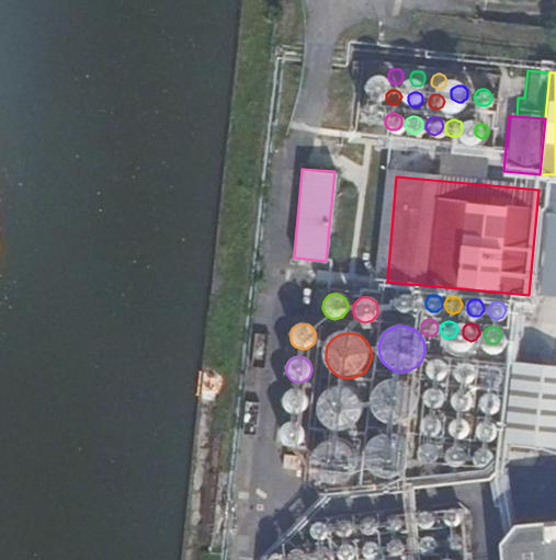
[(465,380),(468,378),(471,375),(471,370),(469,367),(468,363),(465,361),(461,360),(457,360),(453,361),(450,363),(447,366),(446,369),(447,374),(449,377),(451,380),(454,381),(458,383),(462,383),(465,380)]
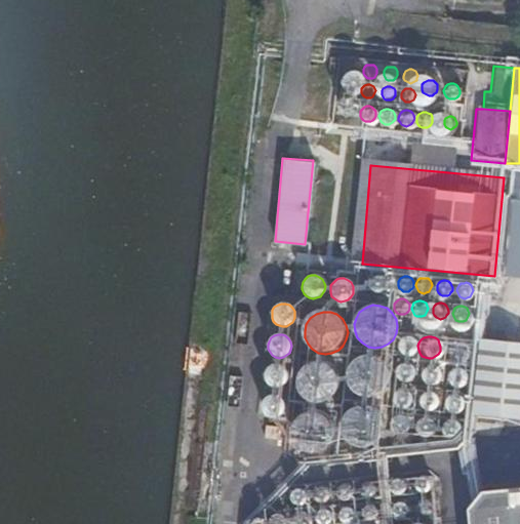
[(519,340),(480,337),(473,413),(519,417),(519,340)]
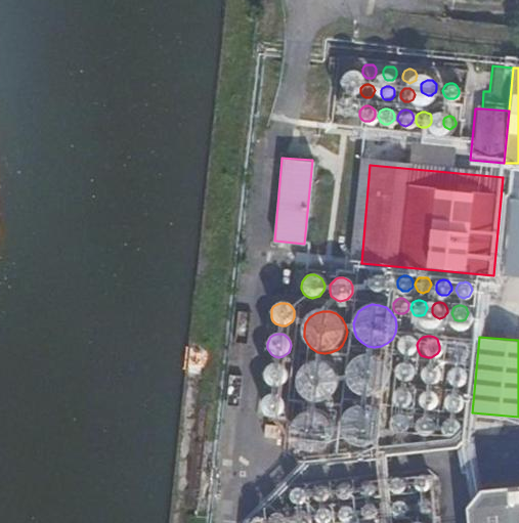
[(460,358),(463,356),(464,353),(465,349),(464,346),(463,343),(460,340),(456,339),(452,339),(448,340),(445,342),(443,345),(442,349),(443,352),(444,355),(446,358),(449,359),(453,360),(457,360),(460,358)]
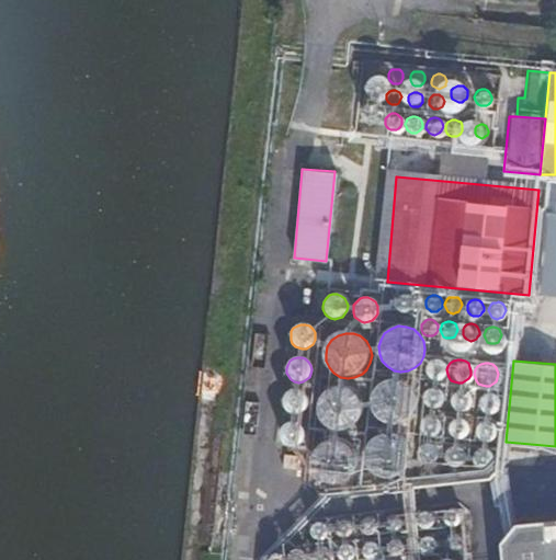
[(407,421),(412,415),(416,409),(417,402),(416,395),(411,388),(406,383),(398,379),(390,379),(383,381),(377,387),(373,393),(371,400),(372,408),(375,414),(379,420),(386,423),(393,425),(400,424),(407,421)]
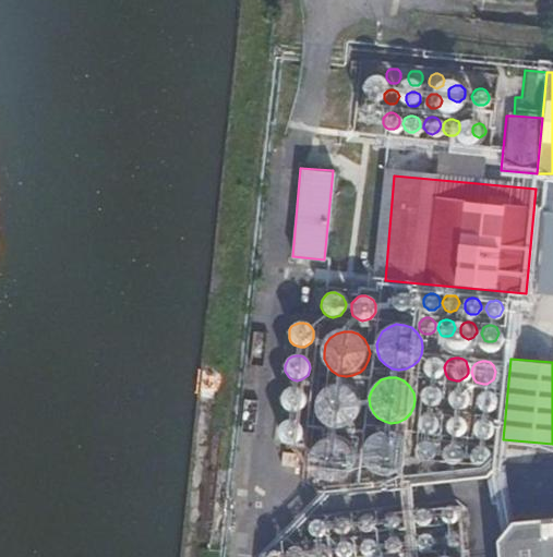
[(459,402),(461,400),(464,397),(465,394),(464,389),(461,386),(458,383),(455,382),(451,382),(447,383),(444,385),(442,388),(441,392),(441,396),(443,399),(445,402),(448,404),(452,404),(456,404),(459,402)]
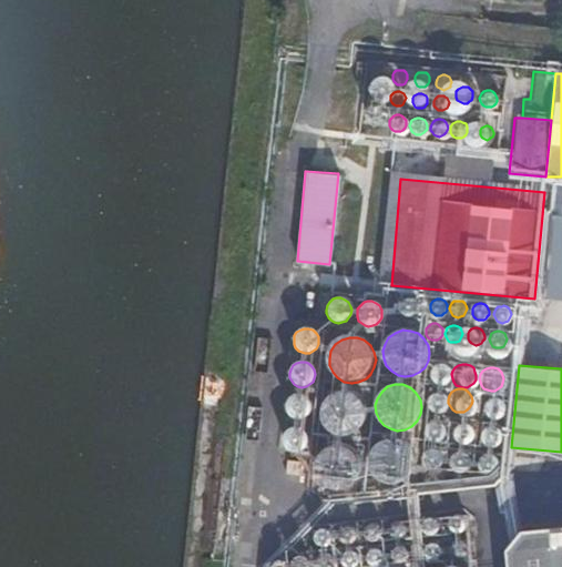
[(358,434),(364,428),(367,423),(368,415),(367,407),(364,401),(357,395),(349,392),(341,392),(335,395),(328,400),(324,406),(323,413),(323,421),(326,427),(330,433),(337,436),(345,438),(351,437),(358,434)]
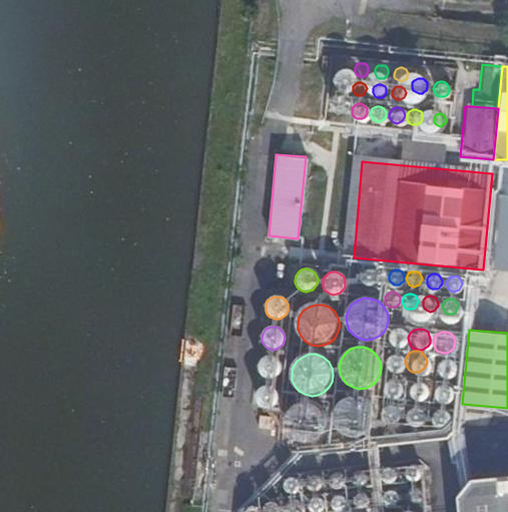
[(447,374),(449,371),(451,368),(451,365),(451,361),(449,358),(446,355),(443,354),(439,354),(436,355),(433,357),(431,361),(430,364),(430,367),(431,370),(434,373),(437,375),(440,375),(444,375),(447,374)]
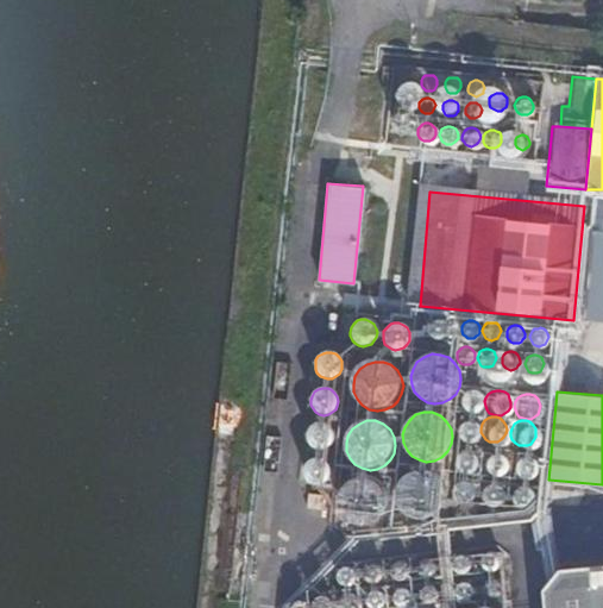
[(327,447),(331,444),(333,440),(333,436),(333,432),(331,427),(327,425),(322,422),(318,422),(313,424),(309,427),(307,431),(306,436),(307,439),(308,443),(312,446),(315,449),(319,450),(324,449),(327,447)]
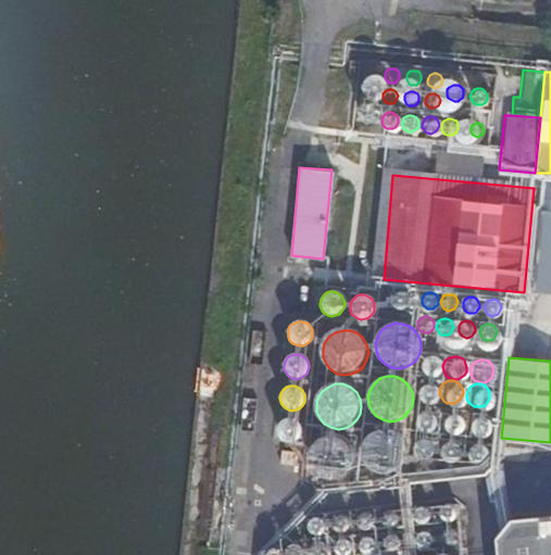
[(453,430),(456,427),(458,424),(459,420),(458,416),(455,413),(453,411),(449,408),(445,408),(441,410),(438,413),(436,416),(435,419),(435,424),(437,427),(439,429),(442,431),(447,432),(450,431),(453,430)]
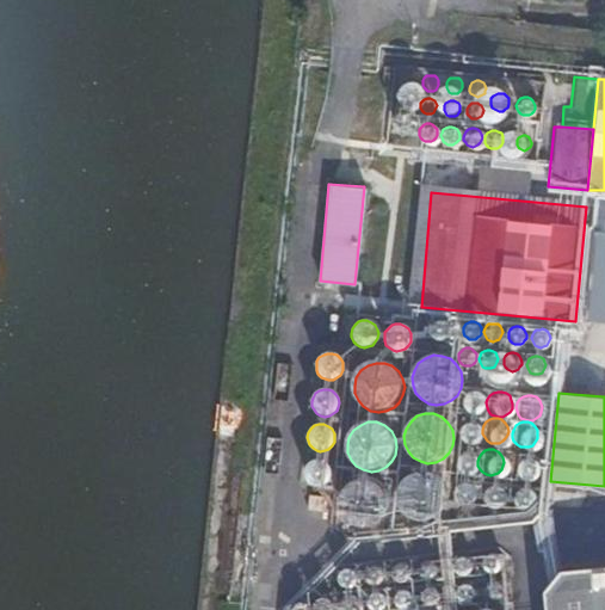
[(528,476),(531,474),(532,469),(533,466),(532,461),(530,457),(526,455),(523,454),(518,453),(514,455),(511,457),(508,461),(507,464),(507,469),(510,473),(512,475),(516,478),(519,479),(524,478),(528,476)]
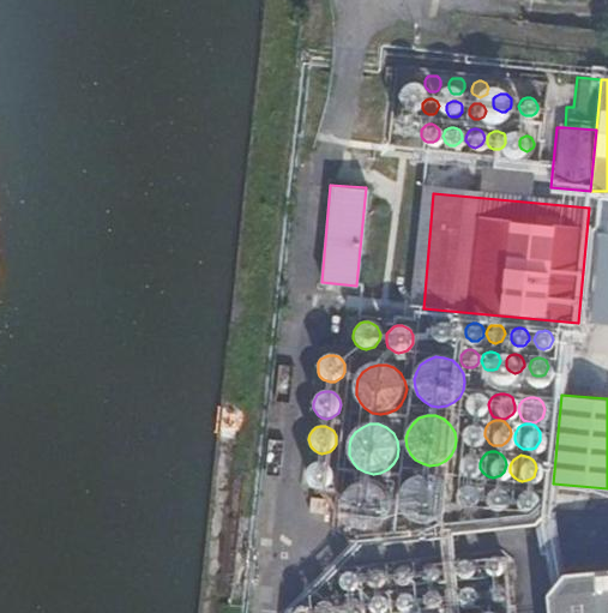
[(326,486),(329,484),(331,480),(332,475),(331,470),(329,467),(325,463),(320,462),(315,462),(312,463),(308,466),(306,470),(305,474),(305,479),(306,482),(309,486),(313,488),(318,488),(321,488),(326,486)]
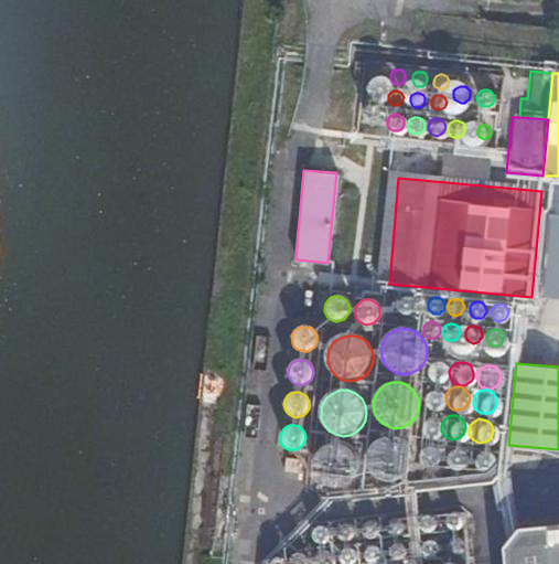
[(404,479),(409,474),(412,467),(414,460),(412,453),(409,445),(402,440),(395,437),(387,437),(380,439),(374,445),(369,451),(367,458),(368,466),(372,472),(376,478),(383,481),(390,483),(397,482),(404,479)]
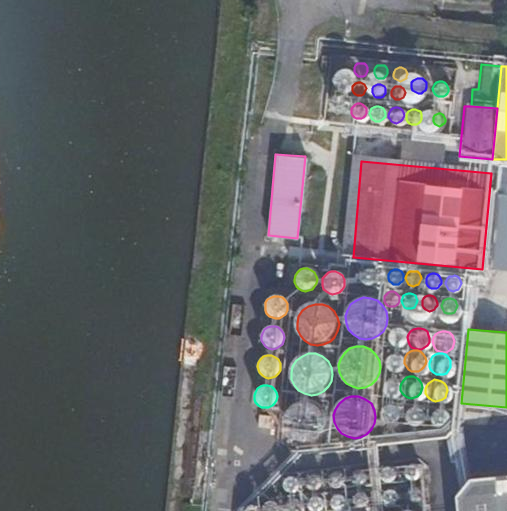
[(415,419),(417,416),(419,413),(419,410),(419,406),(417,403),(414,400),(411,399),(407,399),(403,400),(401,403),(399,406),(398,409),(398,412),(399,416),(402,418),(405,420),(408,421),(412,420),(415,419)]
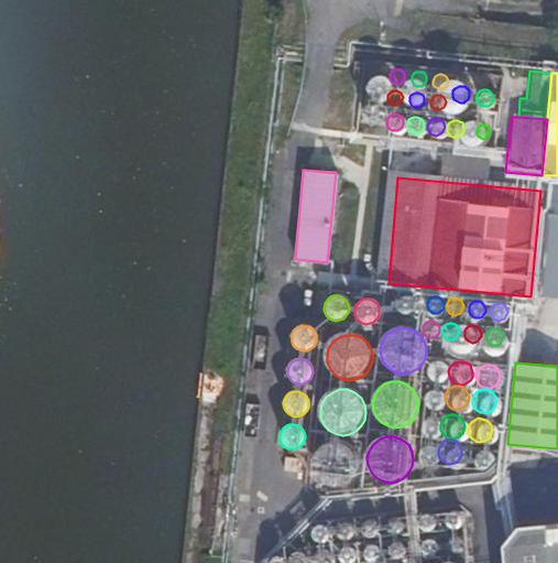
[(484,465),(487,462),(489,458),(489,455),(489,451),(487,447),(483,445),(480,443),(476,443),(471,444),(469,447),(466,451),(466,454),(466,458),(467,462),(470,464),(473,466),(477,467),(481,466),(484,465)]
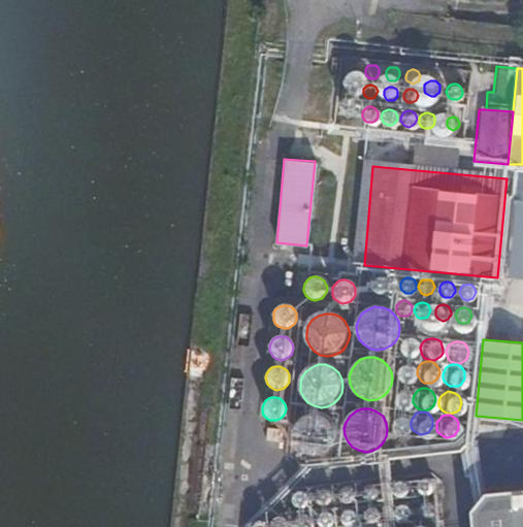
[(328,455),(333,450),(336,443),(337,437),(336,430),(333,423),(327,419),(321,416),(313,416),(306,418),(300,423),(296,429),(295,435),(295,442),(298,449),(302,454),(308,457),(316,458),(322,458),(328,455)]
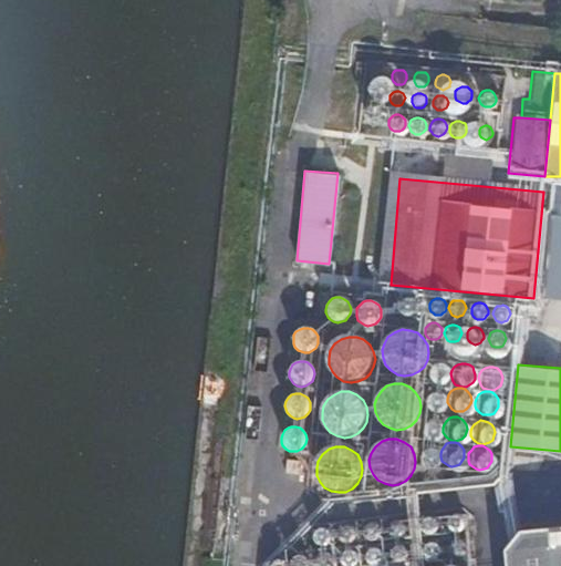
[(458,516),(456,514),(454,513),(452,512),(449,513),(447,514),(445,516),(444,518),(444,521),(444,523),(446,525),(447,527),(449,528),(453,528),(455,527),(457,526),(459,524),(460,521),(459,518),(458,516)]
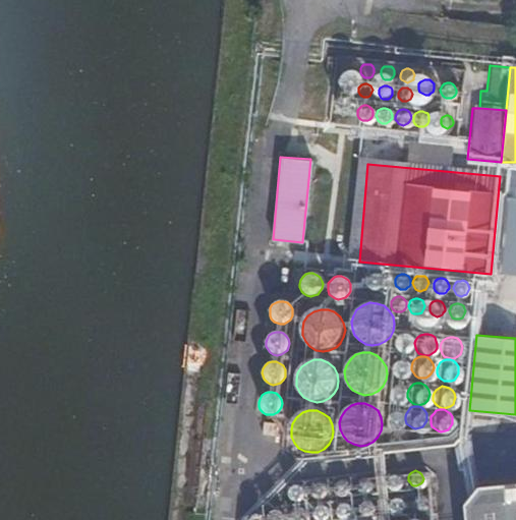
[(397,475),(394,474),(391,474),(389,475),(387,477),(385,479),(385,482),(386,485),(388,487),(391,488),(393,488),(396,487),(398,485),(399,483),(400,480),(399,477),(397,475)]
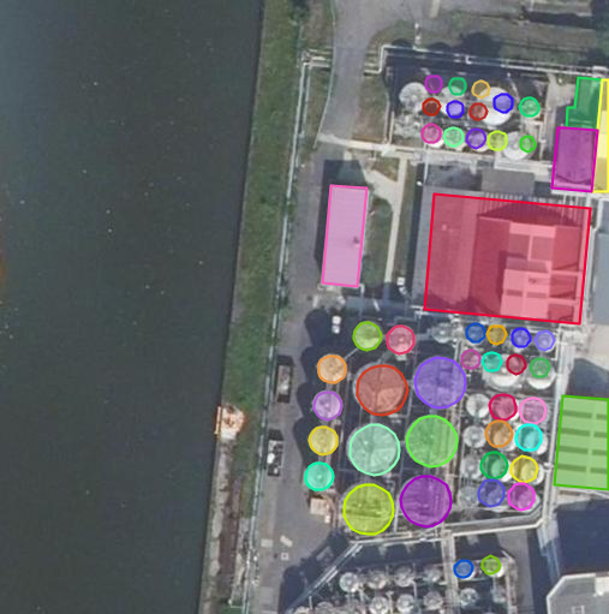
[(435,567),(434,565),(431,562),(429,561),(427,561),(423,562),(421,564),(419,566),(418,570),(418,572),(419,576),(422,577),(424,578),(428,579),(430,578),(433,577),(434,574),(435,572),(435,570),(435,567)]
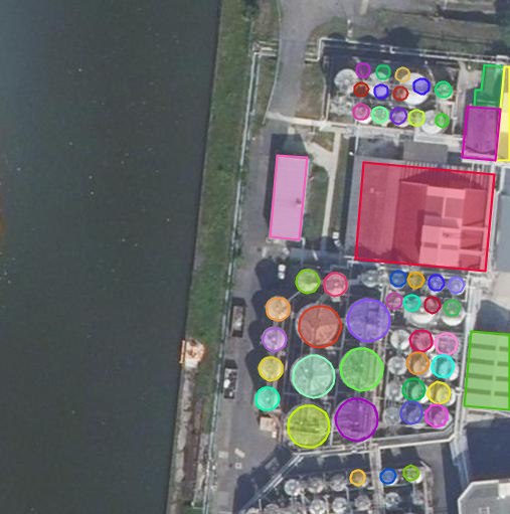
[(341,476),(339,475),(337,474),(335,473),(333,474),(331,475),(329,477),(328,479),(328,481),(328,483),(330,485),(331,487),(333,488),(336,488),(338,487),(340,486),(342,484),(343,481),(342,479),(341,476)]
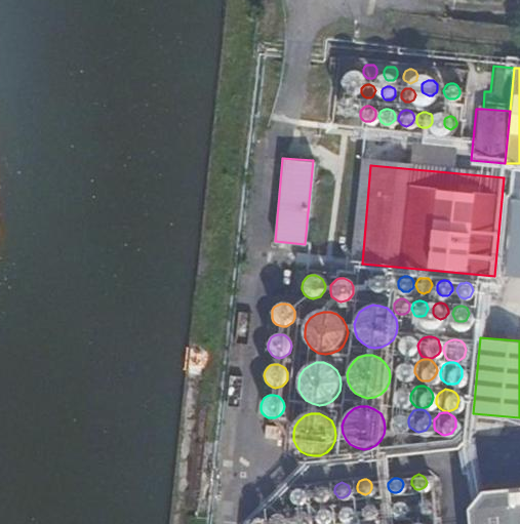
[(325,488),(323,486),(321,485),(318,485),(316,485),(314,487),(313,488),(312,490),(311,493),(312,495),(313,497),(315,498),(317,499),(319,499),(322,499),(324,497),(325,495),(326,493),(326,490),(325,488)]
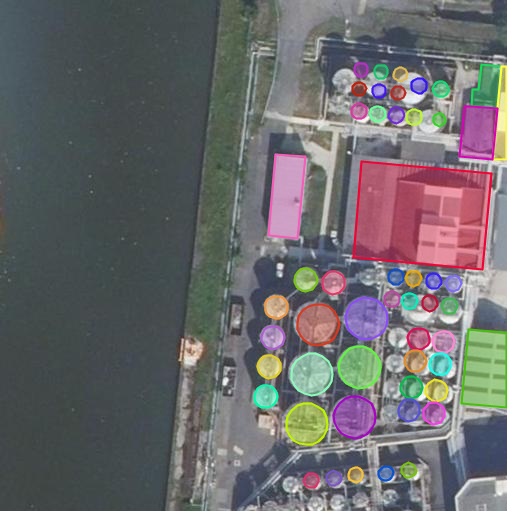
[(506,510),(506,475),(464,478),(448,493),(449,510),(506,510)]
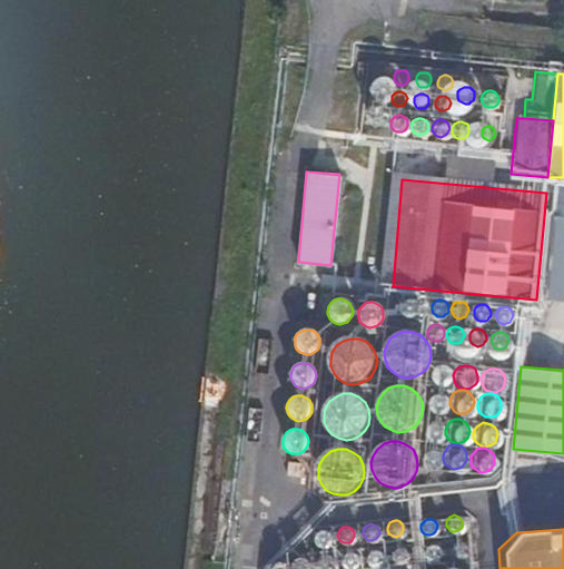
[(329,536),(328,533),(326,531),(324,530),(320,530),(318,531),(316,532),(314,535),(314,538),(314,540),(315,542),(317,545),(319,546),(322,547),(325,546),(327,545),(328,542),(329,540),(329,538),(329,536)]
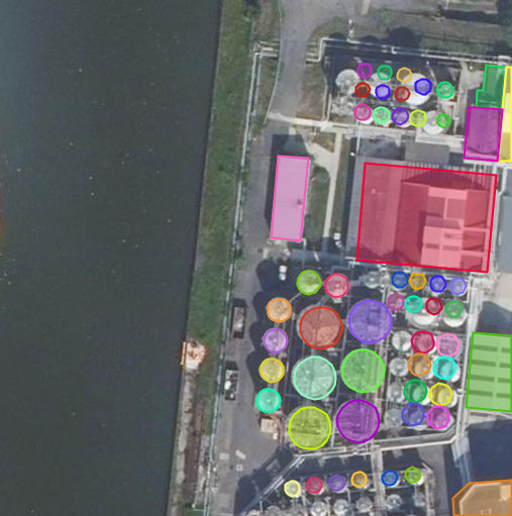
[(420,491),(418,489),(416,488),(414,488),(412,489),(410,490),(408,491),(407,494),(407,496),(407,498),(409,500),(410,501),(412,502),(415,503),(417,502),(419,500),(421,498),(421,496),(421,493),(420,491)]
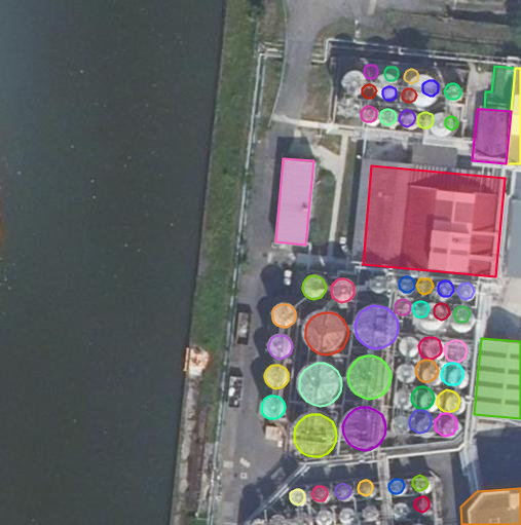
[(405,505),(404,503),(402,501),(400,500),(398,500),(395,501),(393,502),(392,504),(391,507),(391,509),(391,511),(393,513),(395,515),(397,516),(399,515),(402,515),(404,513),(405,511),(405,509),(405,505)]
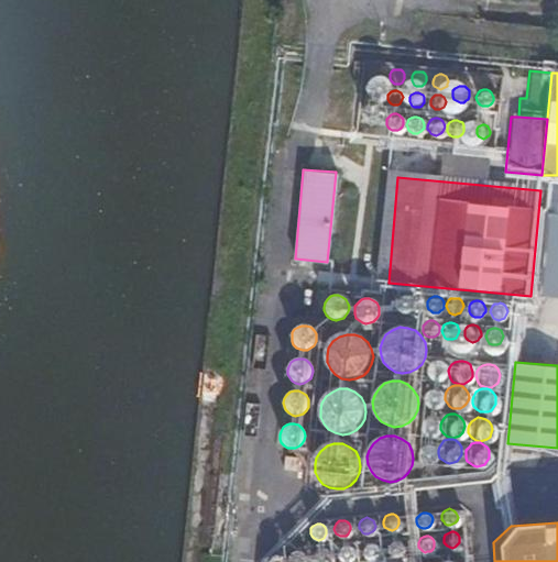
[(398,541),(397,539),(394,538),(392,538),(390,538),(387,539),(385,541),(384,543),(384,546),(385,549),(386,551),(389,552),(391,553),(393,553),(396,553),(398,551),(400,549),(401,547),(400,543),(398,541)]
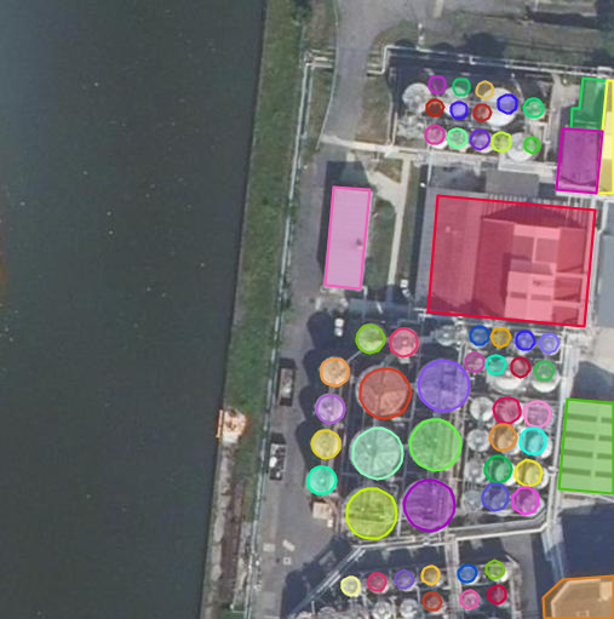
[(413,601),(411,599),(409,596),(407,596),(403,595),(401,596),(399,597),(396,600),(396,603),(396,606),(397,609),(400,611),(402,613),(405,613),(407,612),(409,611),(412,608),(413,606),(413,603),(413,601)]
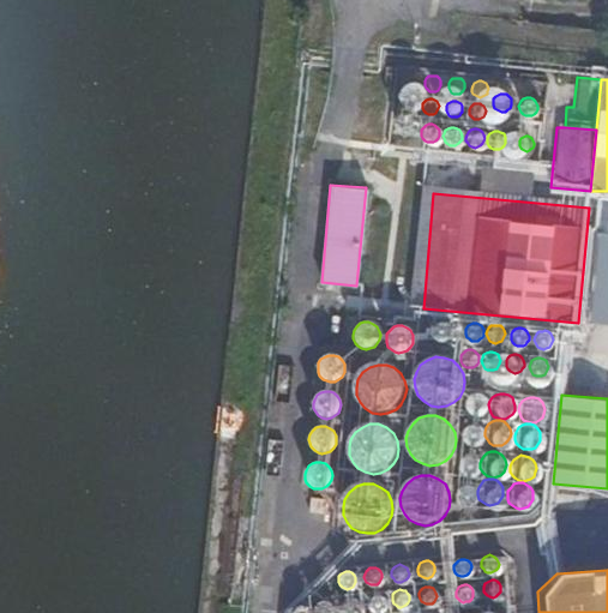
[(381,598),(379,595),(377,594),(374,594),(372,594),(369,595),(367,598),(366,600),(366,602),(367,606),(368,607),(369,610),(372,611),(375,611),(378,610),(380,608),(383,606),(384,604),(383,600),(381,598)]
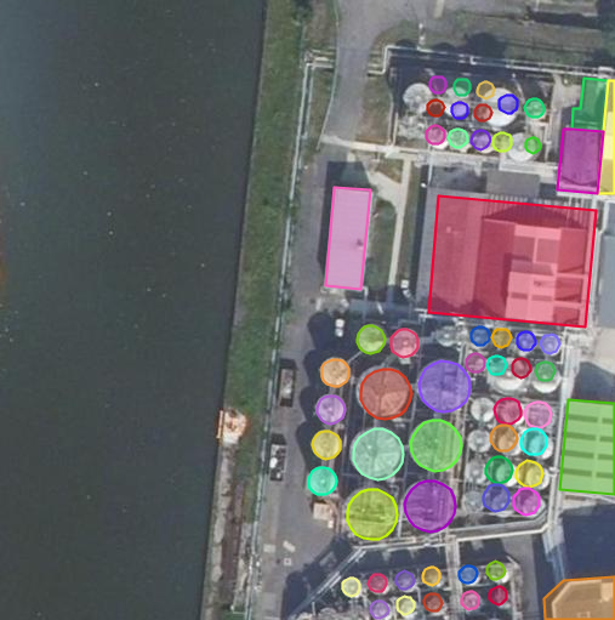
[(360,610),(359,608),(357,607),(354,606),(351,606),(348,606),(346,608),(343,610),(343,613),(343,616),(345,619),(358,619),(359,619),(360,616),(360,614),(360,610)]
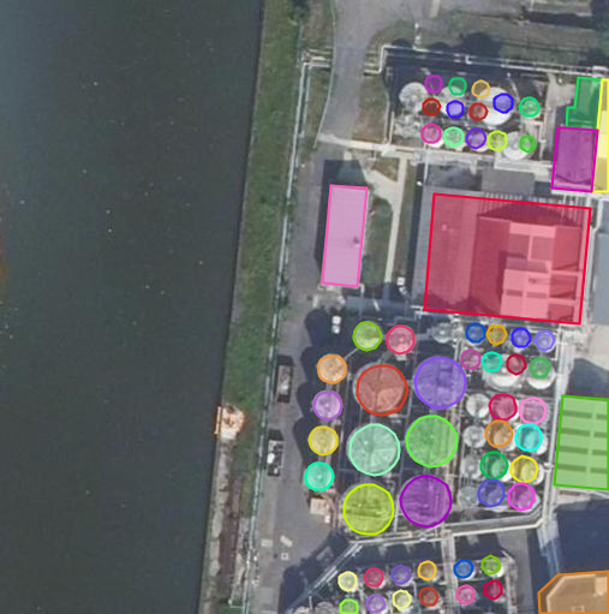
[(332,607),(330,604),(328,602),(326,602),(323,601),(320,602),(317,603),(316,607),(315,609),(315,612),(315,613),(330,613),(332,612),(333,609),(332,607)]
